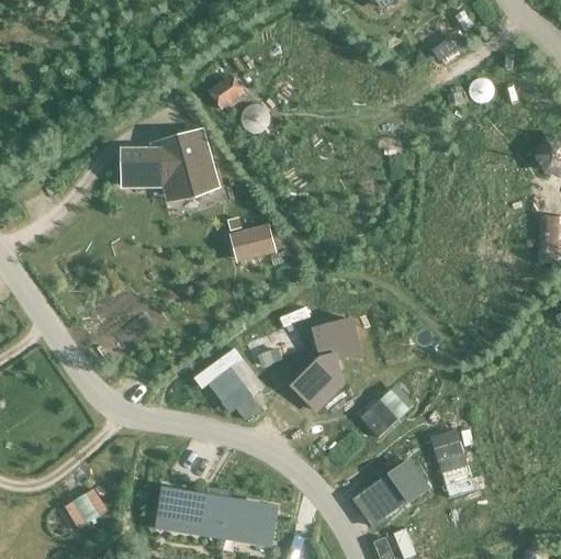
[(413,36),(418,60),(451,53),(446,29),(413,36)]
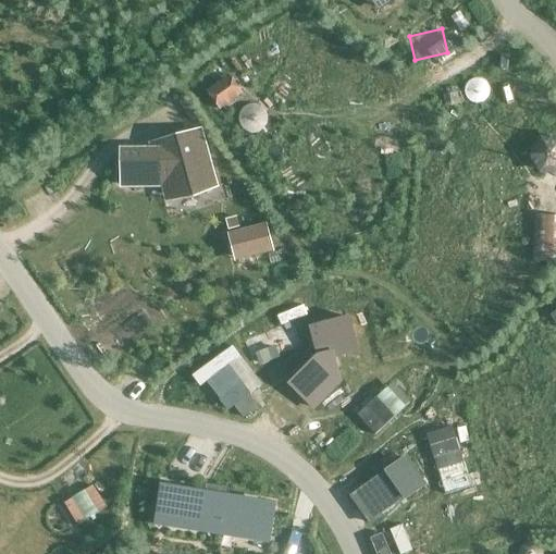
[(224,71),(197,78),(207,111),(234,102),(224,71)]
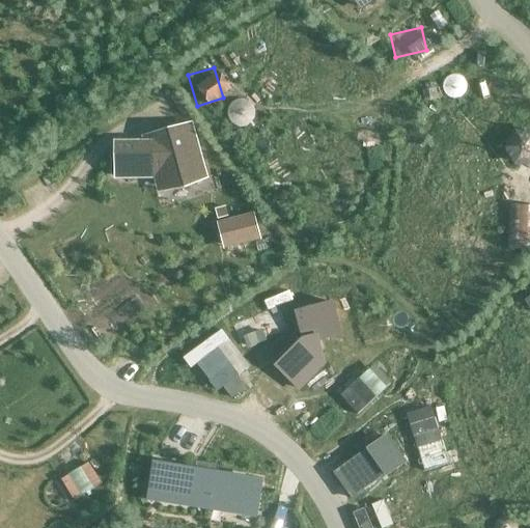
[(449,107),(464,93),(448,77),(434,90),(449,107)]
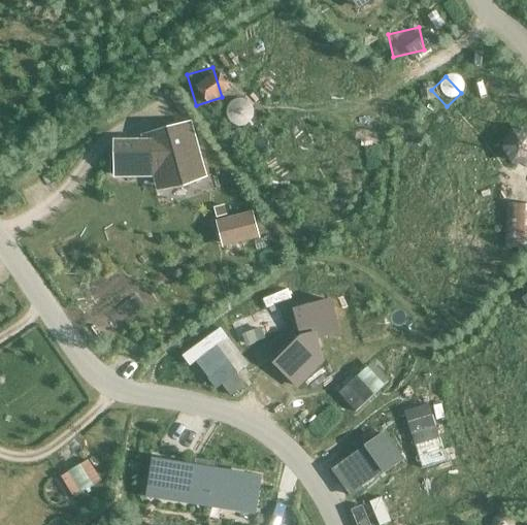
[(113,141),(114,172),(161,172),(165,185),(203,174),(188,122),(151,132),(151,140),(113,141)]
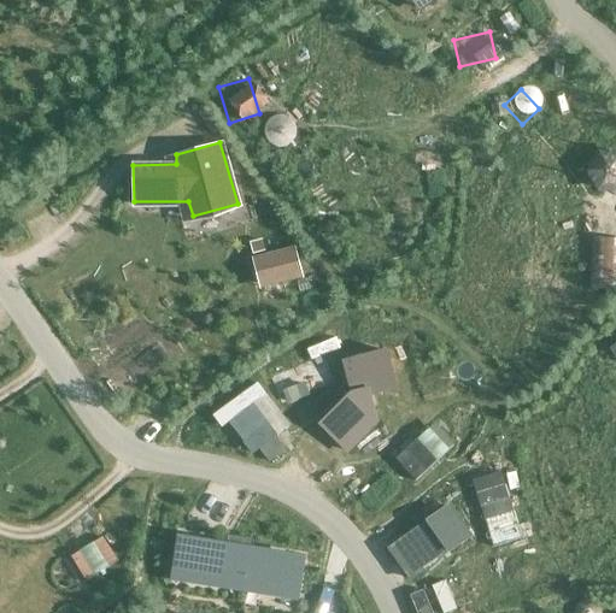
[(615,152),(596,153),(585,171),(588,178),(596,178),(596,190),(615,189),(615,152)]
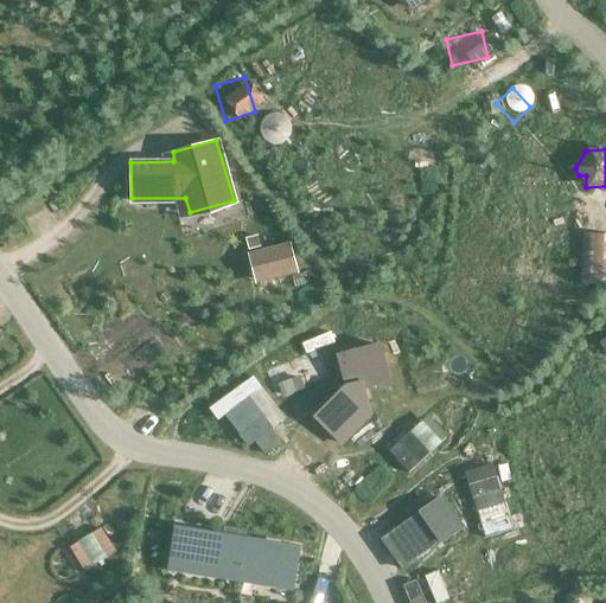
[(518,175),(518,232),(553,232),(553,228),(575,228),(575,187),(586,187),(586,175),(579,175),(575,168),(563,168),(563,175),(518,175)]
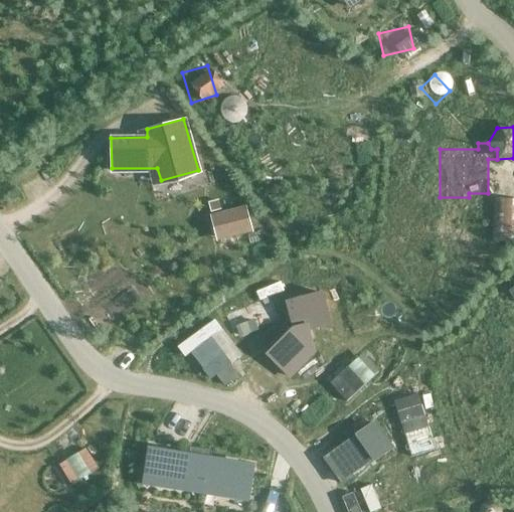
[(246,204),(209,214),(215,238),(252,229),(246,204)]
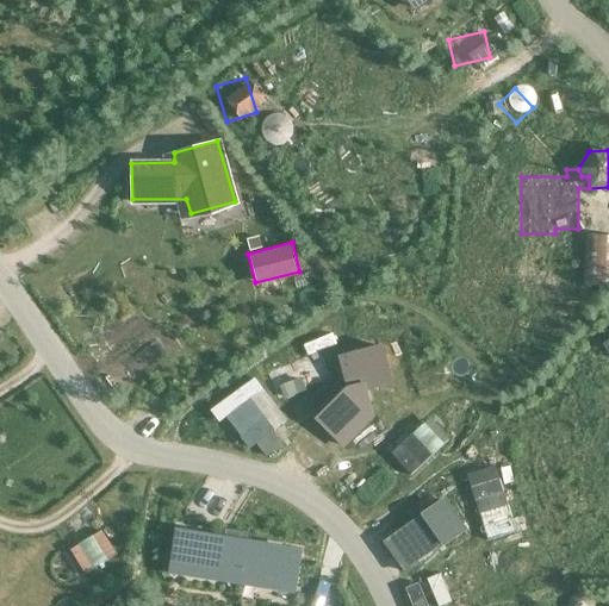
[(100,378),(145,356),(132,329),(87,350),(100,378)]
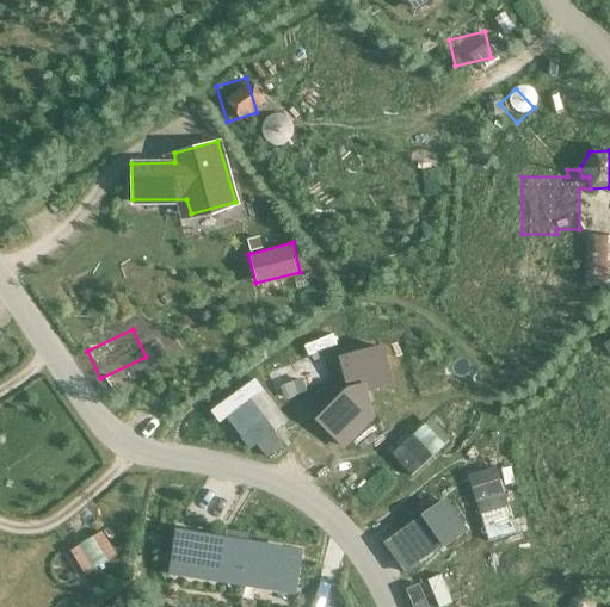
[(609,334),(595,342),(607,367),(609,365),(609,334)]
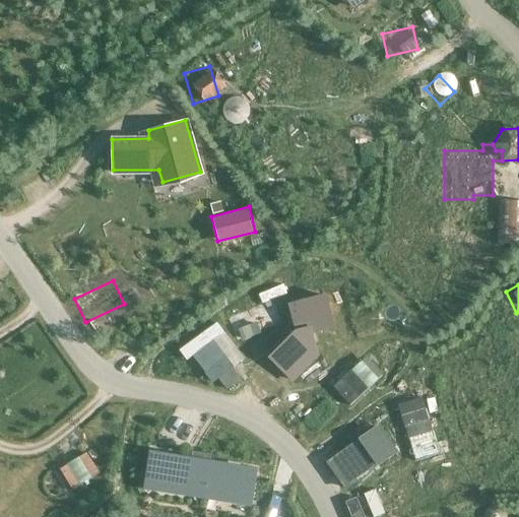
[(295,329),(268,356),(289,377),(316,350),(309,327),(331,321),(324,294),(287,303),(295,329)]
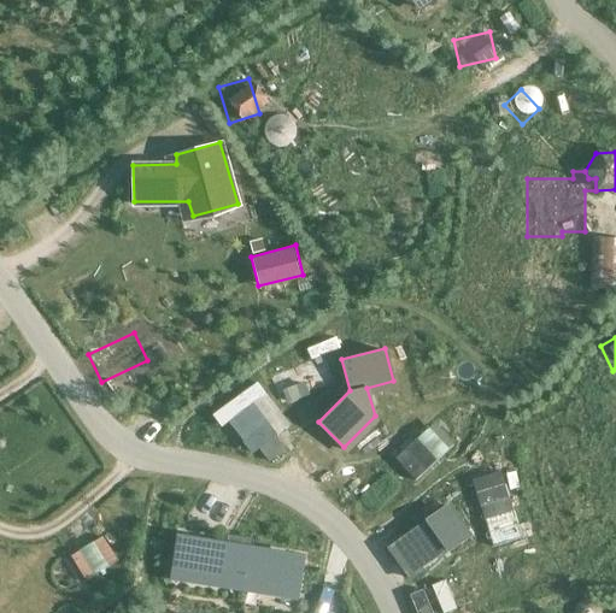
[(315,366),(291,373),(298,394),(321,387),(315,366)]
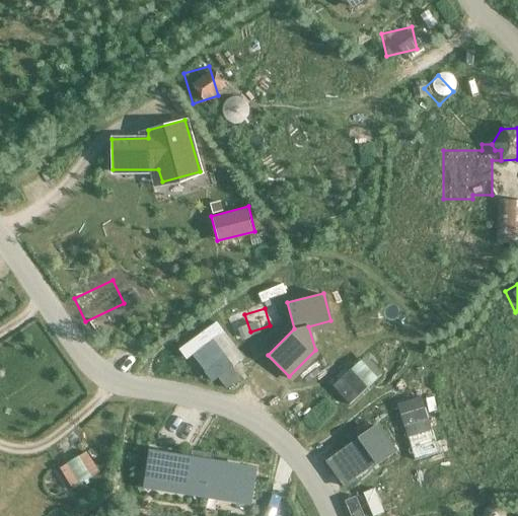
[(206,350),(226,376),(237,368),(202,320),(167,346),(182,367),(206,350)]
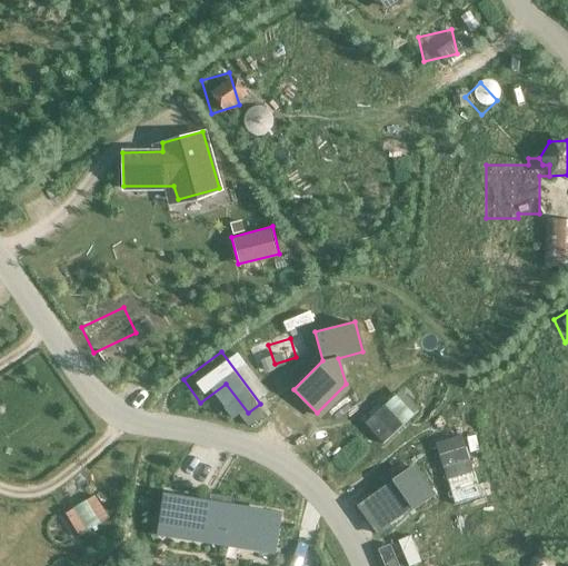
[(397,393),(356,436),(376,455),(416,410),(397,393)]
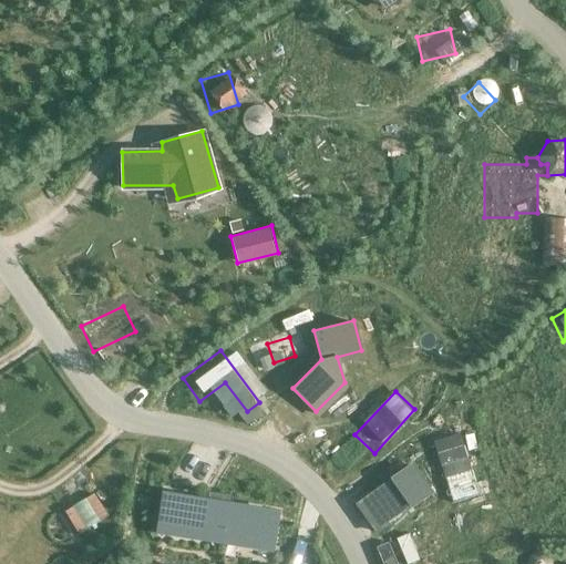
[(454,440),(425,448),(443,513),(472,505),(454,440)]
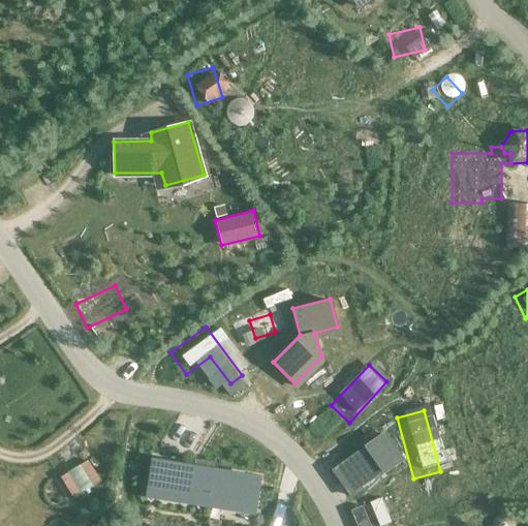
[(382,433),(332,468),(349,494),(400,458),(382,433)]
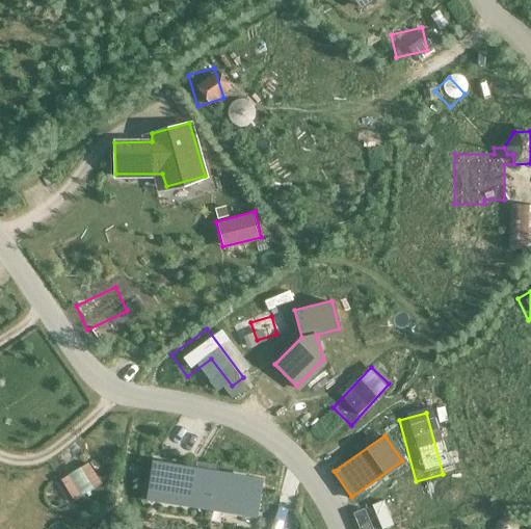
[(151,495),(254,511),(259,479),(216,472),(217,464),(200,461),(197,469),(156,463),(151,495)]
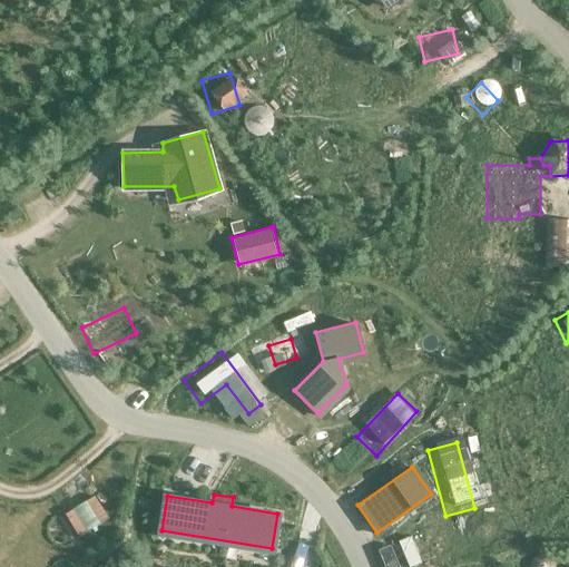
[(89,508),(56,524),(67,549),(100,534),(89,508)]
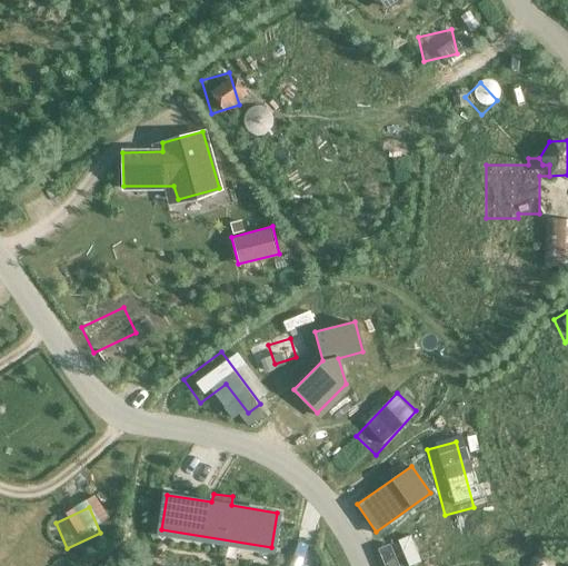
[(408,565),(401,548),(391,553),(396,565),(408,565)]
